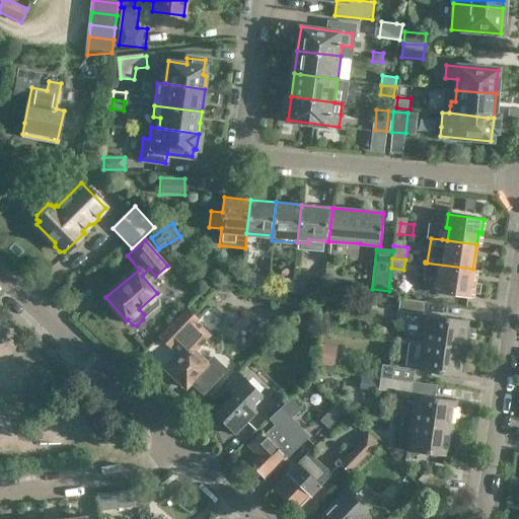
[(470,282),(472,269),(425,263),(423,276),(438,278),(436,291),(472,296),(474,283),(470,282)]
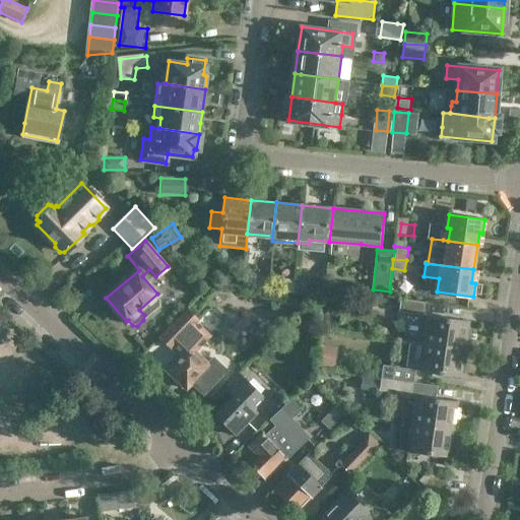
[(242,285),(243,271),(233,270),(232,284),(242,285)]
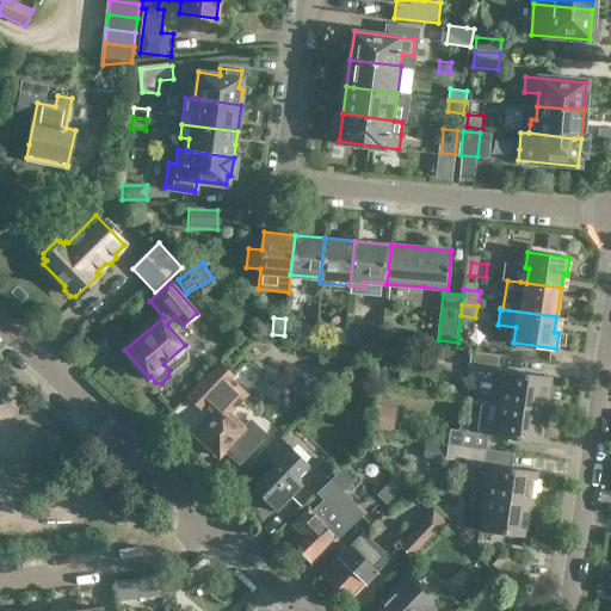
[(285,319),(284,335),(296,337),(297,320),(285,319)]
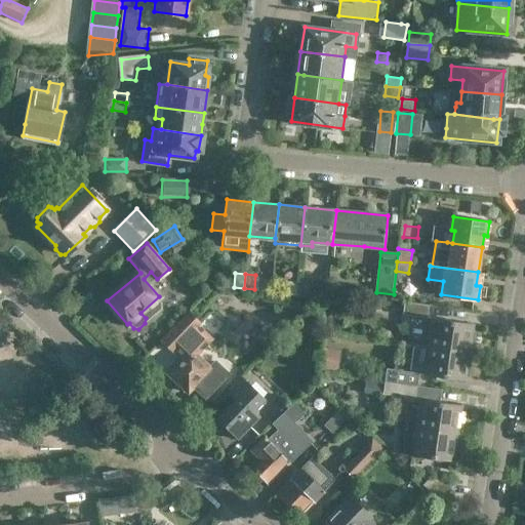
[(295,295),(296,283),(296,281),(286,280),(285,294),(295,295)]
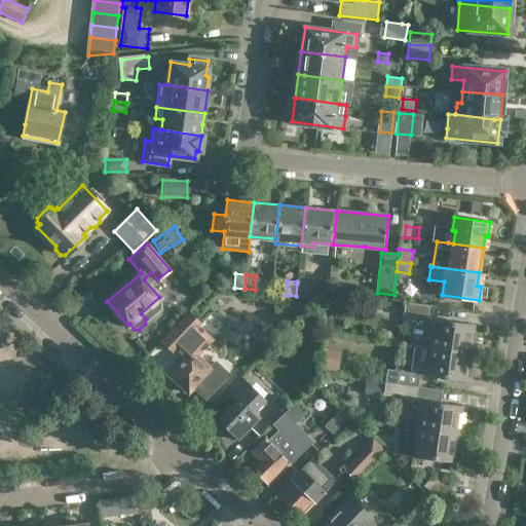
[(297,284),(296,296),(296,297),(309,298),(310,285),(297,284)]
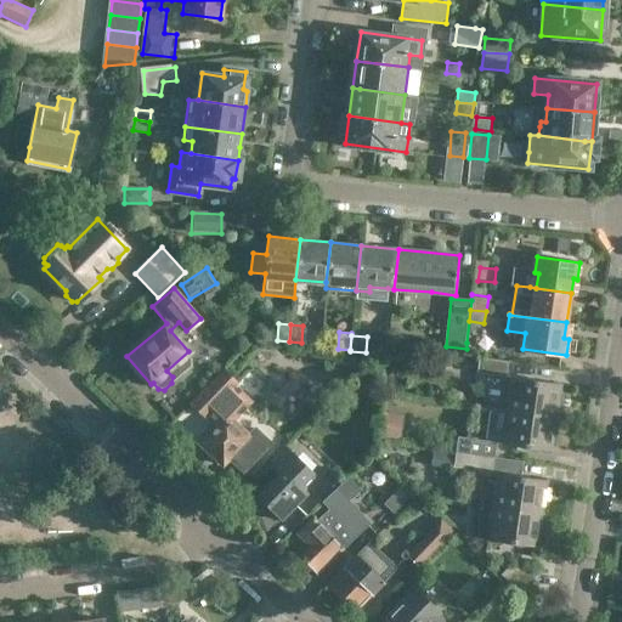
[(402,343),(391,340),(390,354),(400,356),(402,343)]
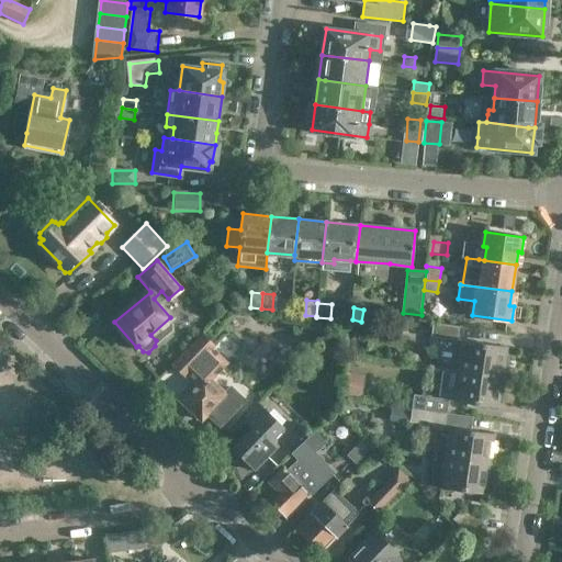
[(305,321),(315,343),(330,327),(305,321)]
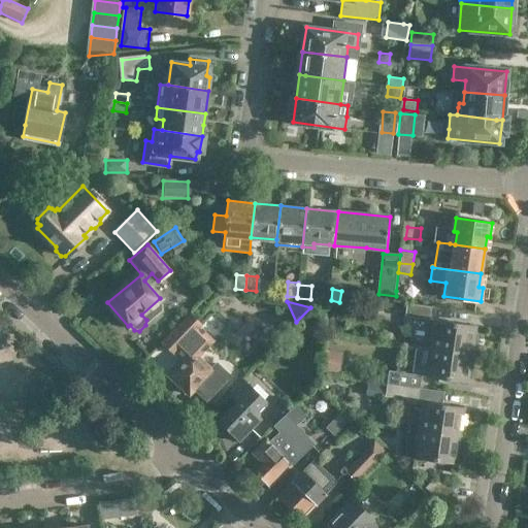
[(430,320),(432,306),(408,303),(406,316),(430,320)]
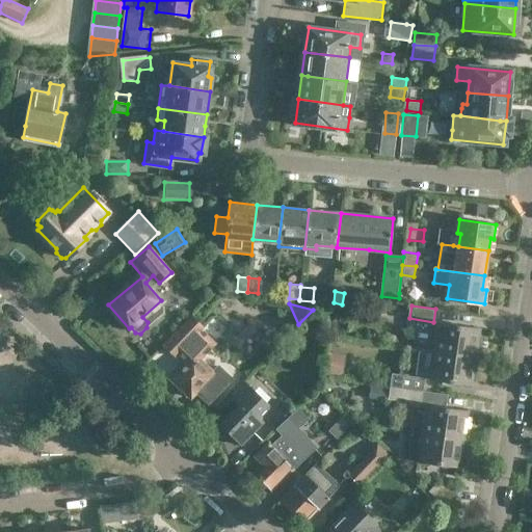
[(212,374),(197,361),(214,343),(200,329),(202,326),(189,316),(161,346),(174,356),(177,354),(185,362),(169,379),(190,398),(212,374)]
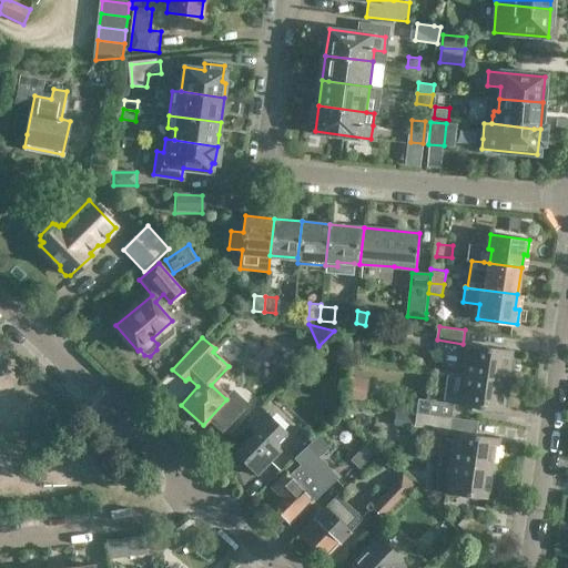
[(464,374),(508,382),(514,351),(468,344),(464,374)]
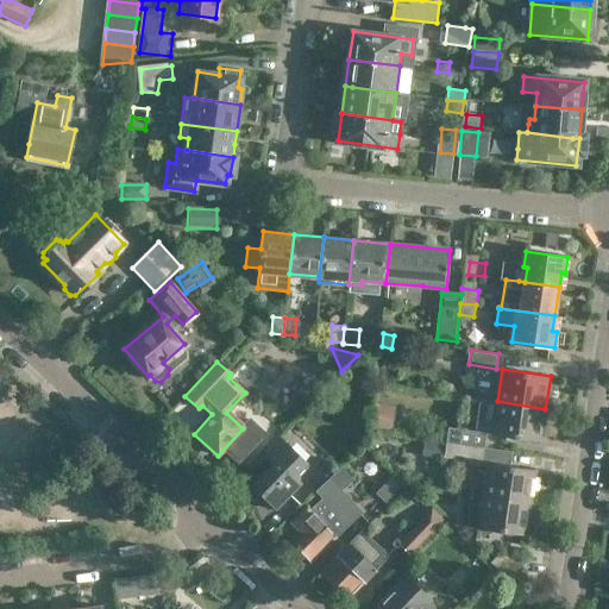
[(545,409),(497,401),(491,434),(540,441),(545,409)]
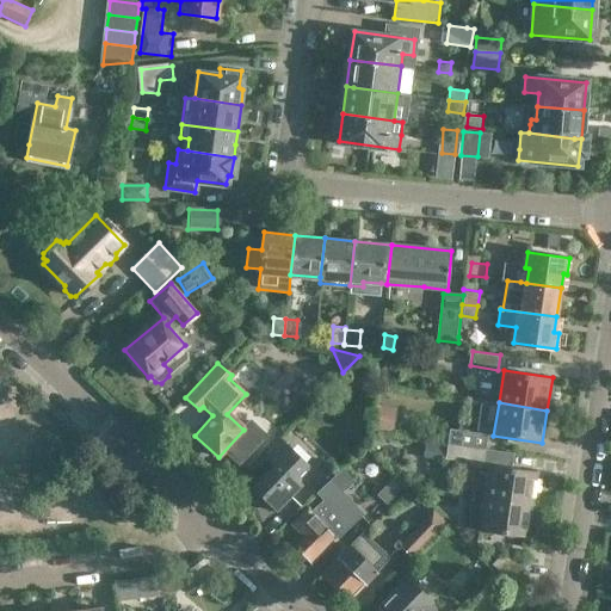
[(395,408),(377,406),(374,429),(392,431),(395,408)]
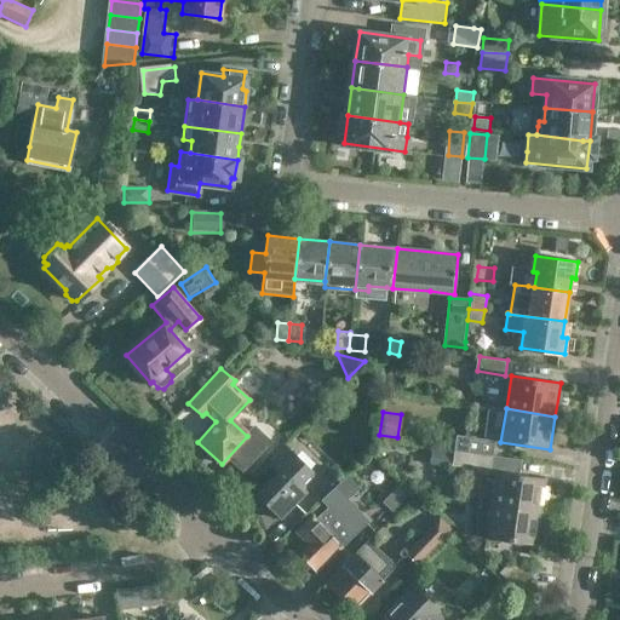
[(257,443),(271,457),(282,447),(268,432),(257,443)]
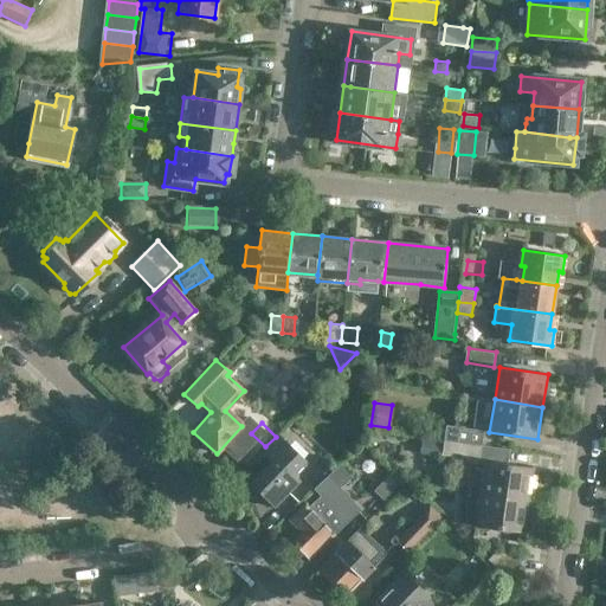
[(455,442),(482,445),(484,431),(457,426),(455,442)]
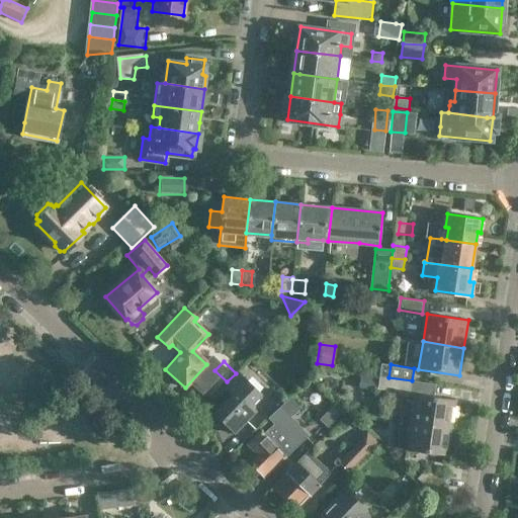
[(250,405),(261,393),(238,370),(236,373),(227,381),(223,386),(232,396),(228,399),(229,404),(224,404),(213,414),(234,433),(256,410),(250,405)]
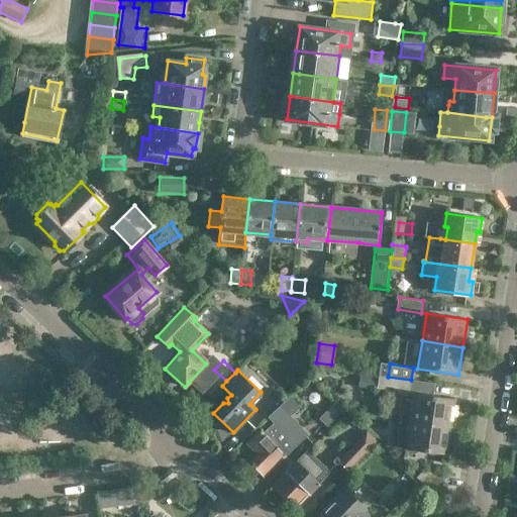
[(411,380),(388,377),(380,375),(378,388),(409,392),(411,380)]
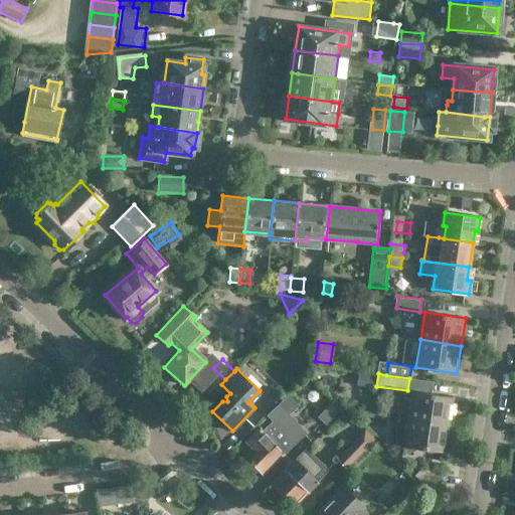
[(277,386),(271,393),(277,399),(283,393),(277,386)]
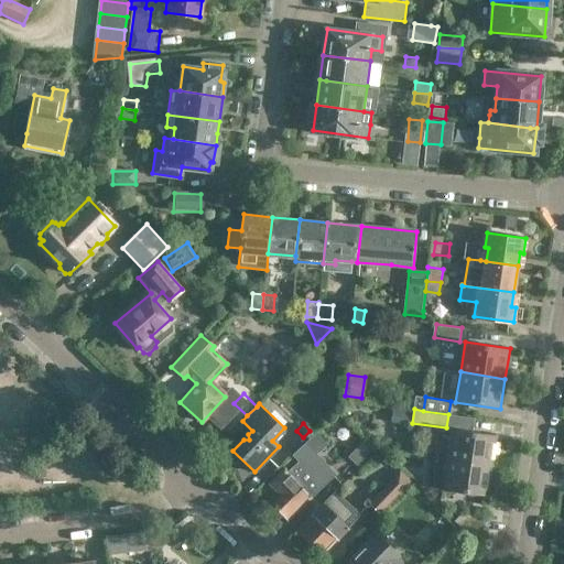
[(452,429),(447,458),(491,466),(497,435),(452,429)]
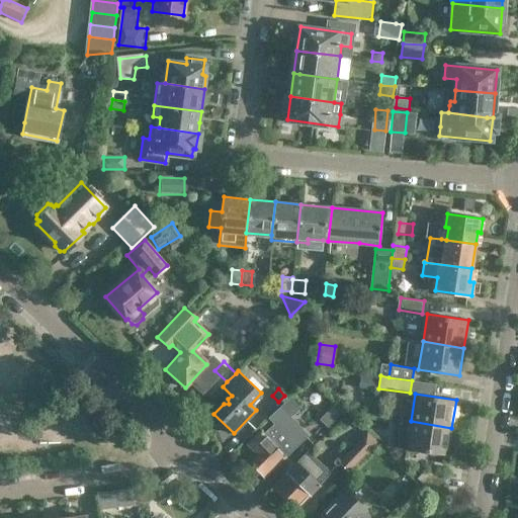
[(286,456),(309,434),(290,416),(299,407),(289,397),(269,418),(274,423),(264,433),(261,430),(248,444),(259,455),(251,463),(266,478),(287,456),(286,456)]
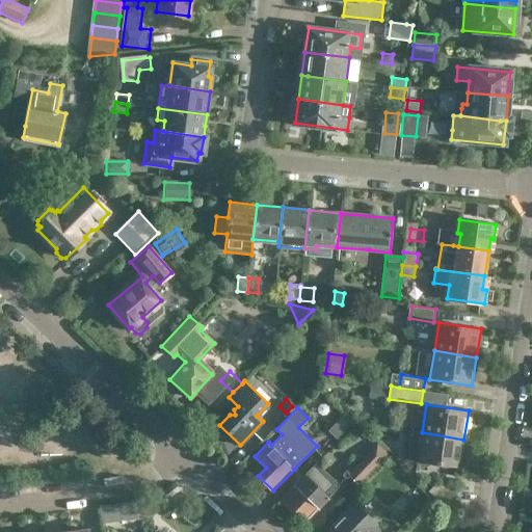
[(337,439),(352,421),(344,413),(328,429),(337,439)]
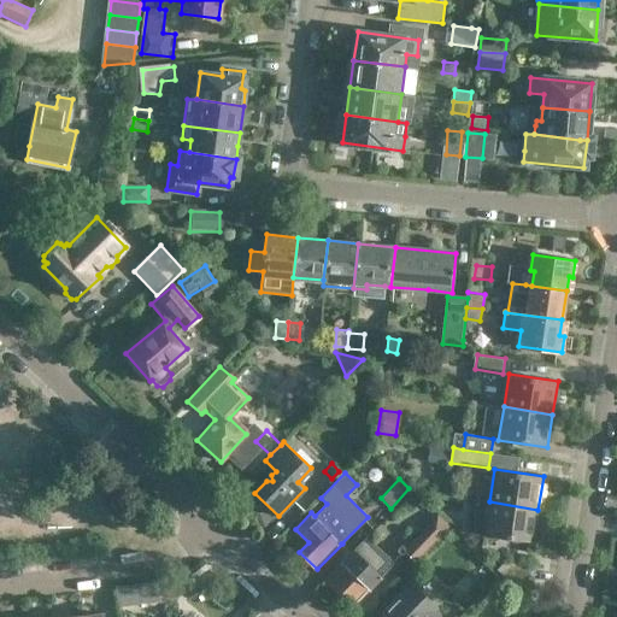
[(538,510),(489,501),(483,535),(533,544),(538,510)]
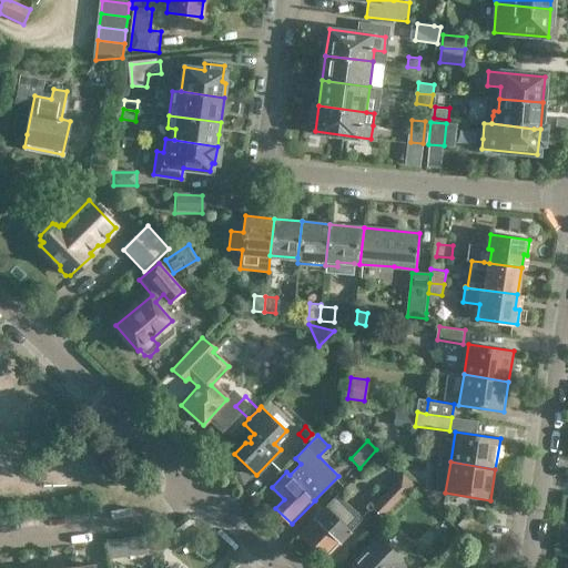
[(371,506),(382,516),(412,484),(402,474),(371,506)]
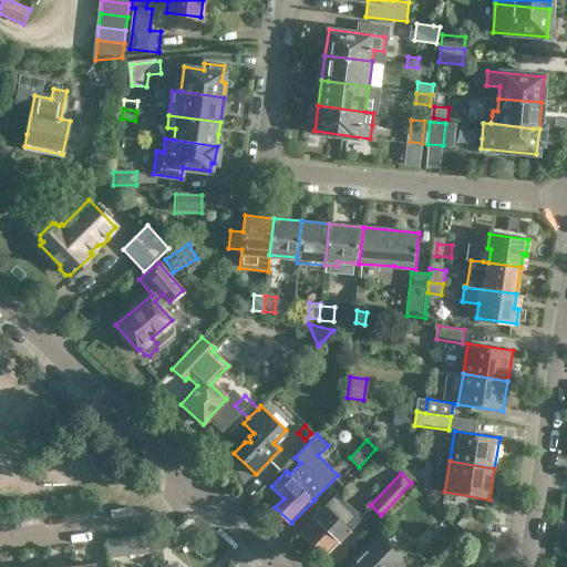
[(325,556),(351,529),(361,518),(337,494),(300,533),(325,556)]
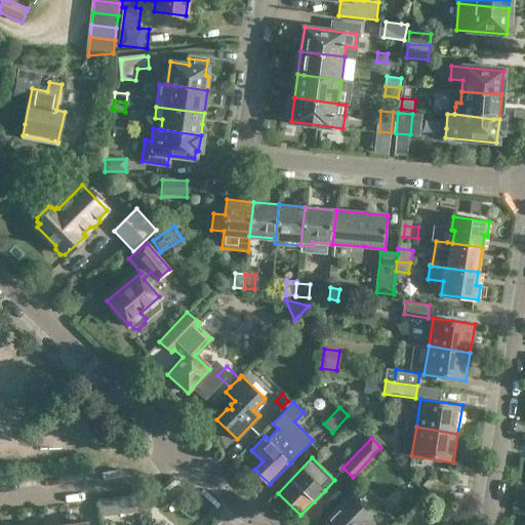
[(102,515),(134,511),(132,496),(99,500),(102,515)]
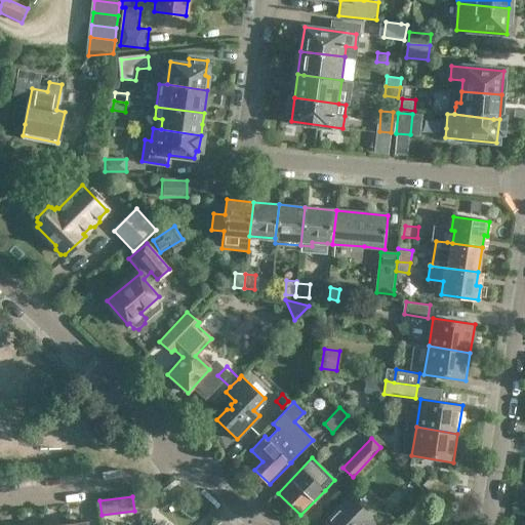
[(324,524),(371,524),(366,520),(370,516),(352,497),(324,524)]
